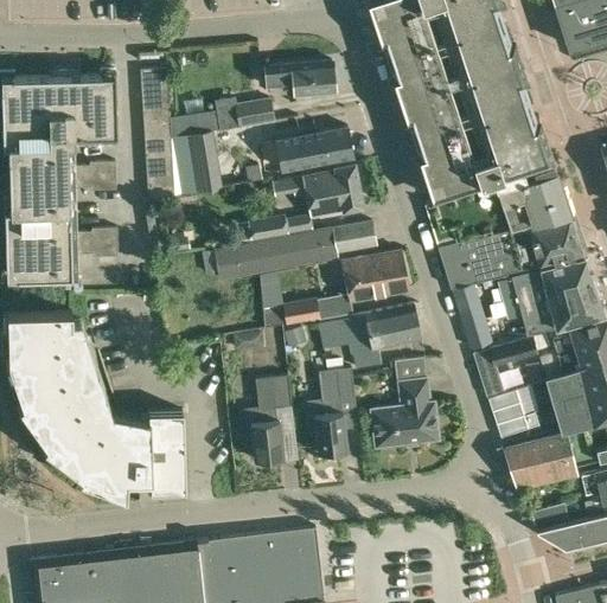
[(460,194),(460,198),(522,178),(554,167),(537,117),(532,120),(521,83),(525,82),(512,39),(508,42),(496,5),(500,2),(498,0),(365,0),(379,43),(384,40),(396,77),(391,78),(404,121),(409,120),(421,155),(416,158),(430,199),(458,190),(460,194)]
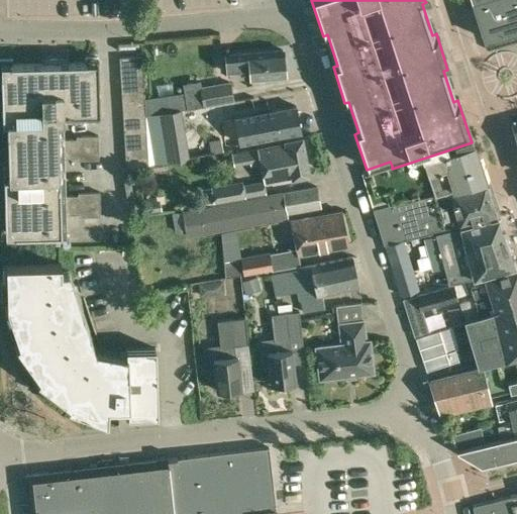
[(516,0),(470,0),(484,42),(486,41),(516,31),(516,0)]
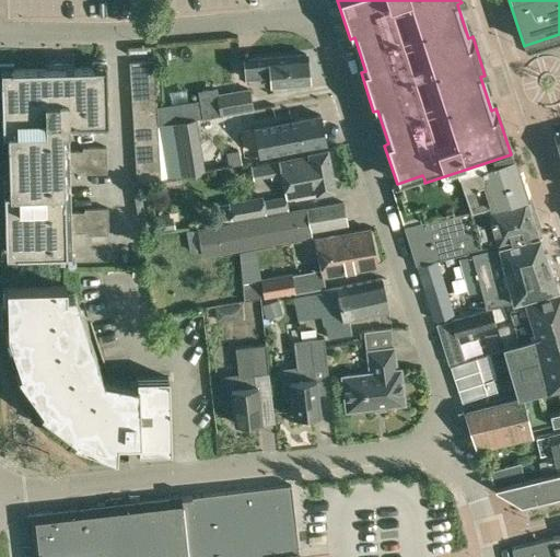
[(132,16),(143,16),(143,6),(131,7),(132,16)]
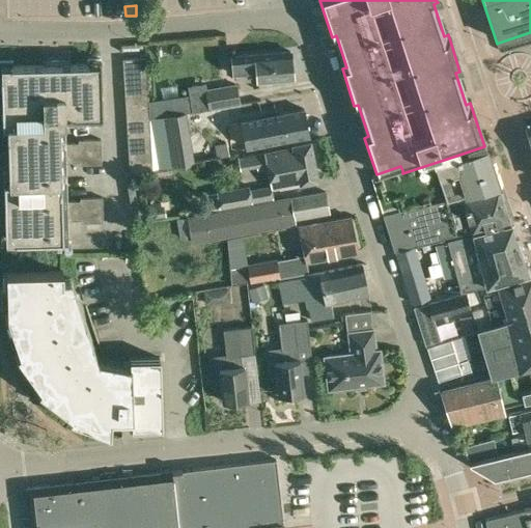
[(292,81),(289,53),(255,56),(255,57),(232,59),(233,75),(257,73),(257,84),(292,81)]
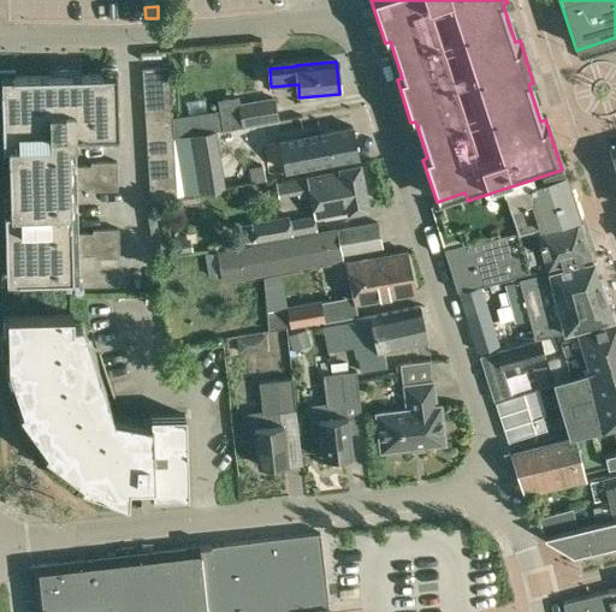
[(143,75),(144,87),(171,84),(170,70),(143,71),(143,75)]
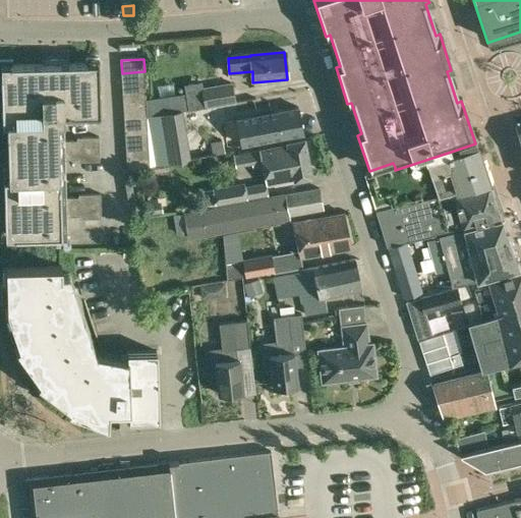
[(101,119),(100,63),(87,63),(87,68),(69,68),(69,72),(44,73),(43,68),(13,69),(13,64),(0,64),(0,81),(2,81),(3,139),(8,139),(9,172),(4,172),(5,227),(0,227),(0,230),(0,244),(16,244),(16,239),(61,238),(59,120),(101,119)]
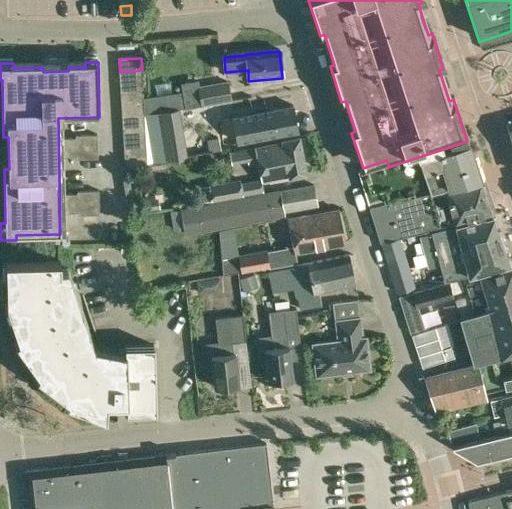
[(143,83),(142,70),(120,72),(120,84),(143,83)]
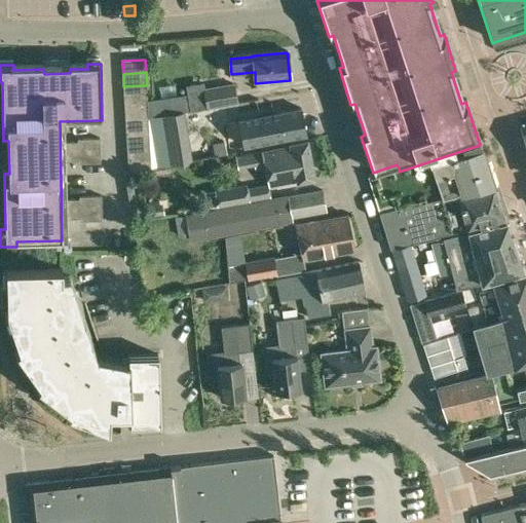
[(123,86),(124,99),(147,98),(147,85),(123,86)]
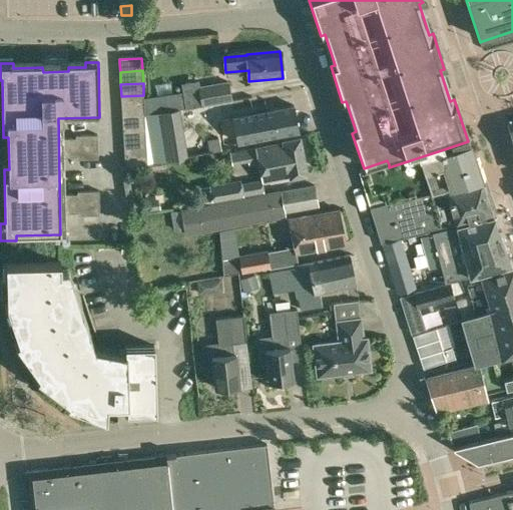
[(200,108),(231,103),(228,83),(197,88),(200,108)]
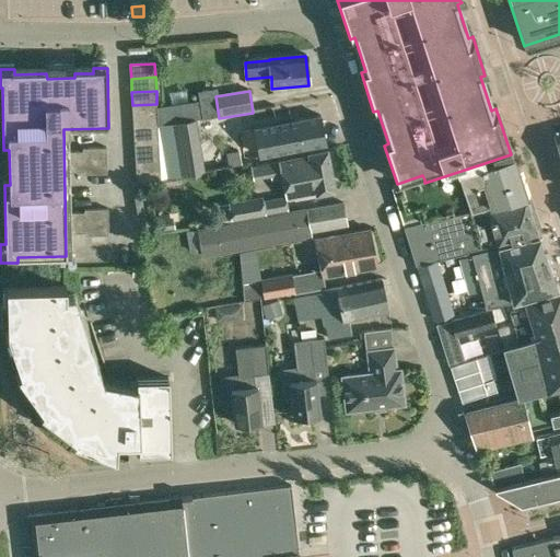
[(158,127),(196,120),(201,119),(198,103),(156,109),(158,117),(158,127)]
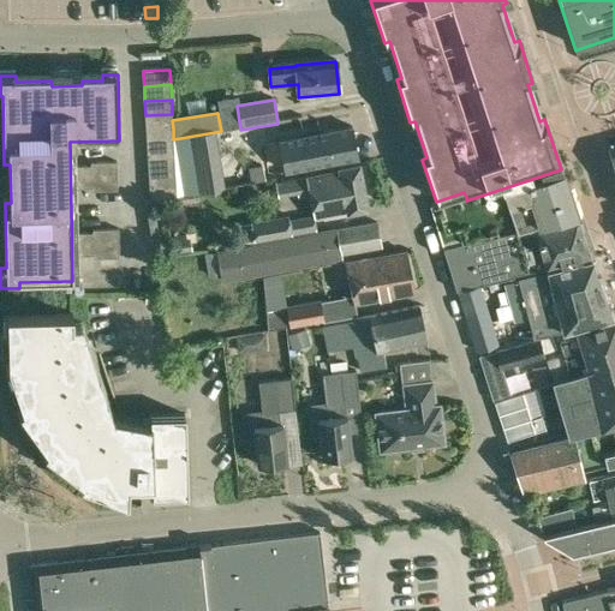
[(172,120),(172,114),(145,115),(147,130),(173,129),(172,120)]
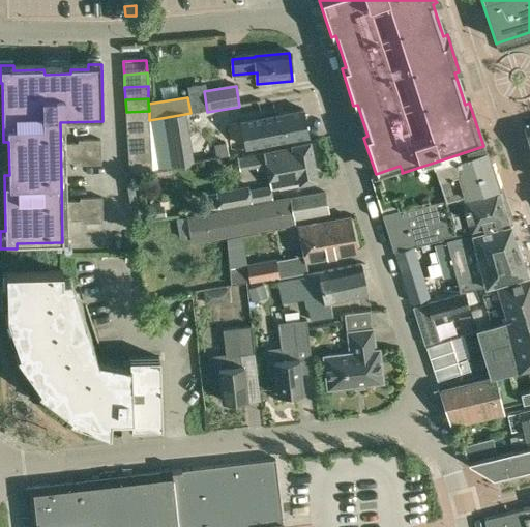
[(126,112),(126,125),(150,124),(149,120),(149,111),(126,112)]
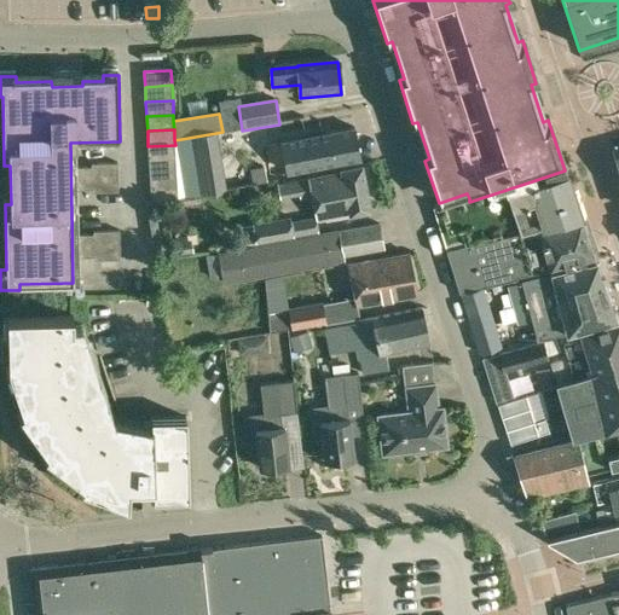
[(287,173),(360,160),(354,129),(282,144),(287,173)]
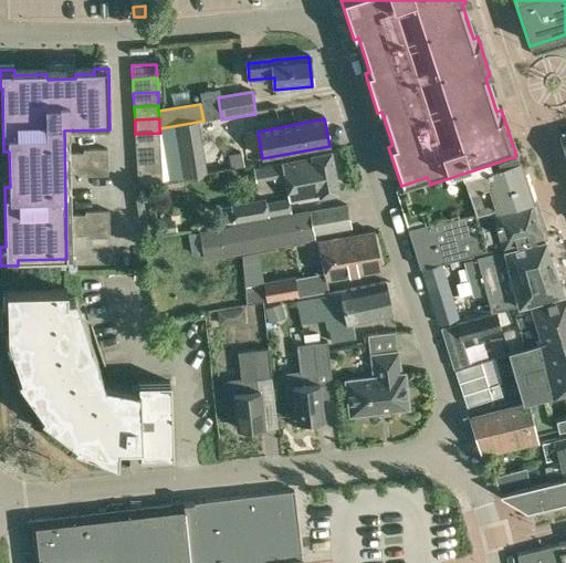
[(169,183),(207,177),(198,122),(159,128),(169,183)]
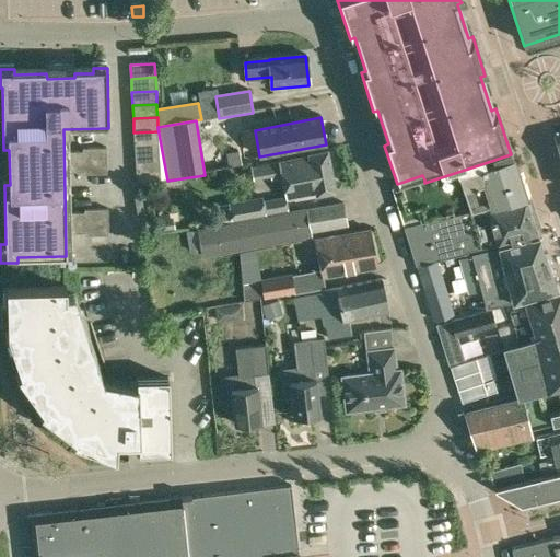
[(133,132),(135,146),(159,144),(159,131),(133,132)]
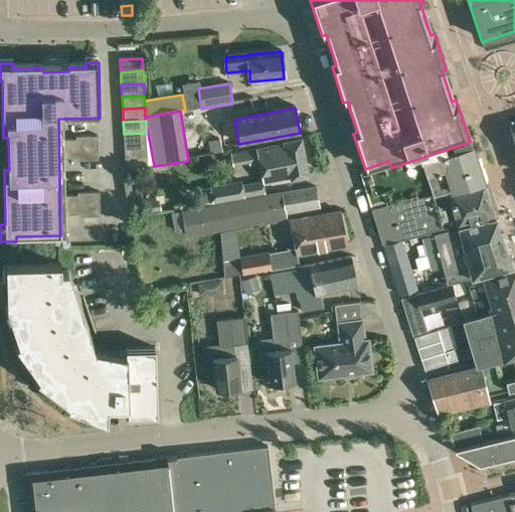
[(146,133),(124,134),(125,146),(147,145),(146,133)]
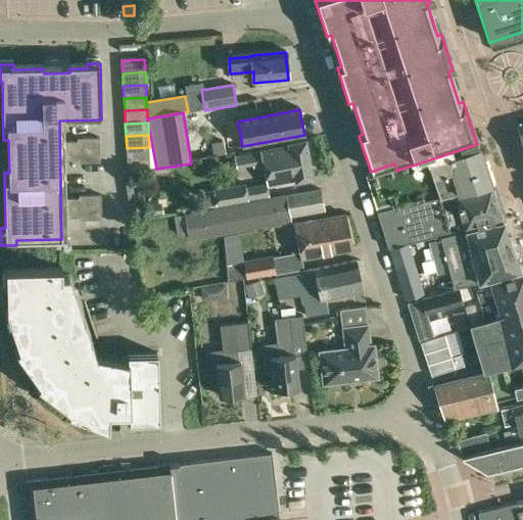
[(99,164),(98,139),(77,140),(77,143),(63,143),(64,162),(77,162),(77,164),(99,164)]
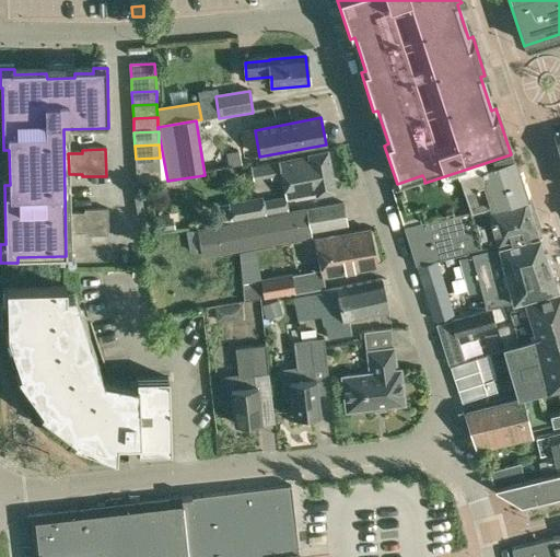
[(336,193),(328,152),(308,155),(310,159),(279,165),(278,163),(249,170),(253,185),(259,184),(281,180),(286,197),(263,201),(263,198),(228,205),(228,206),(218,208),(221,223),(230,222),(231,223),(288,213),(286,199),(316,194),(317,197),(336,193)]
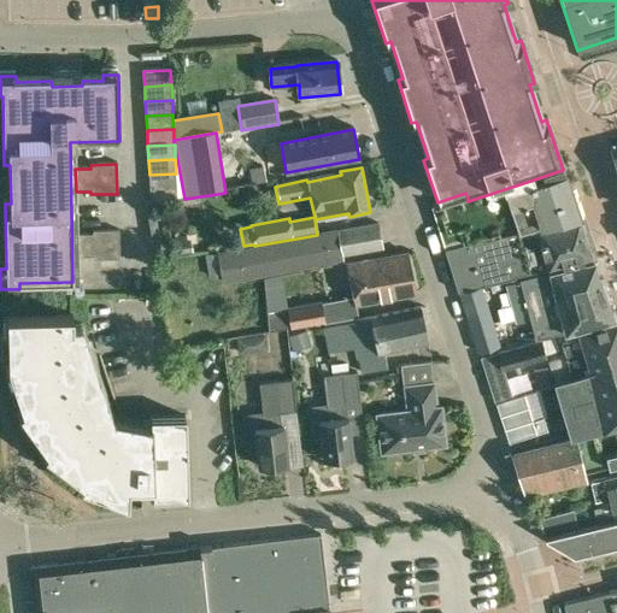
[(252,186),(266,183),(263,168),(250,170),(252,186)]
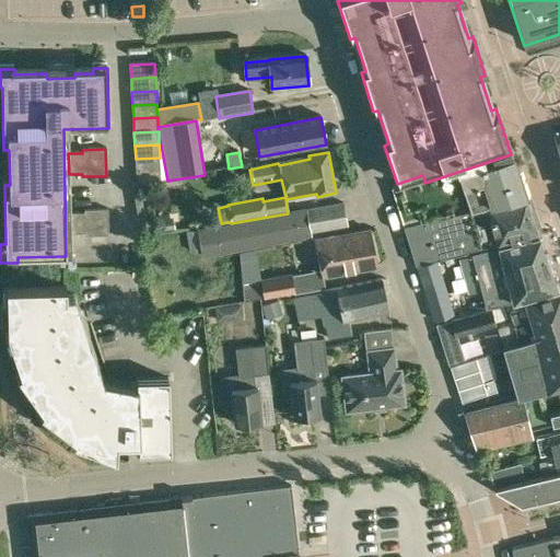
[(403,229),(527,197),(514,157),(482,167),(481,164),(424,183),(424,180),(392,189),(403,229)]
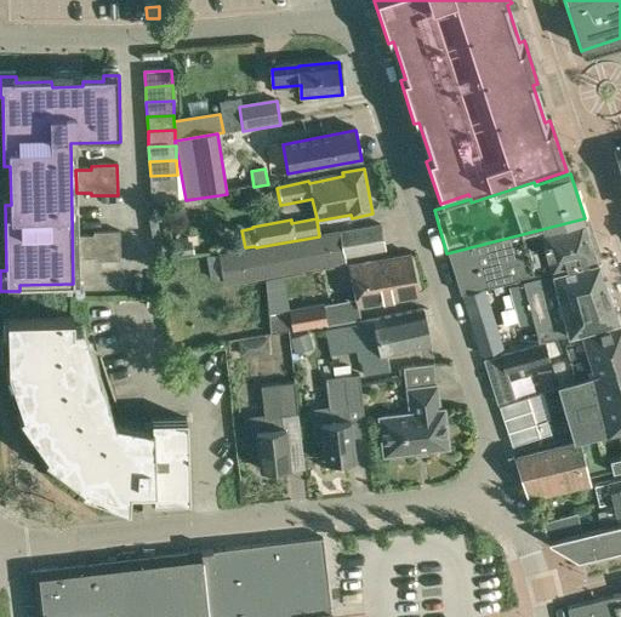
[(151,176),(151,192),(178,189),(177,175),(151,176)]
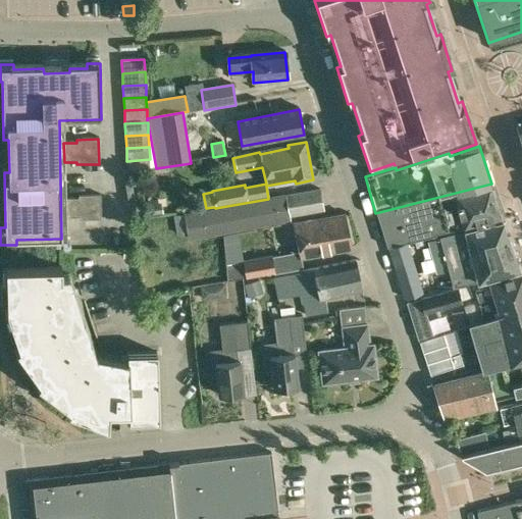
[(126,161),(127,173),(150,169),(150,159),(126,161)]
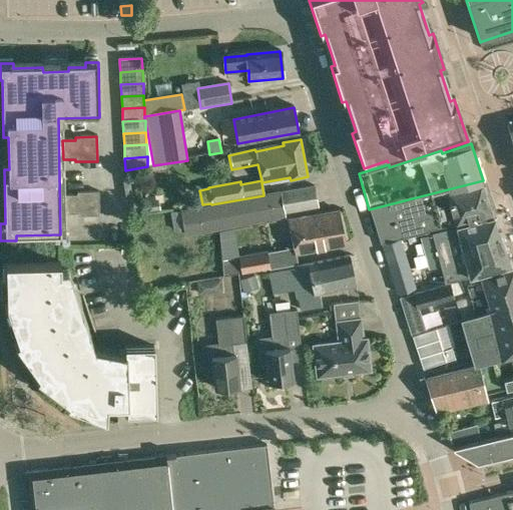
[(495,215),(483,180),(369,209),(380,245),(428,233),(428,231),(454,224),(455,225),(495,215)]
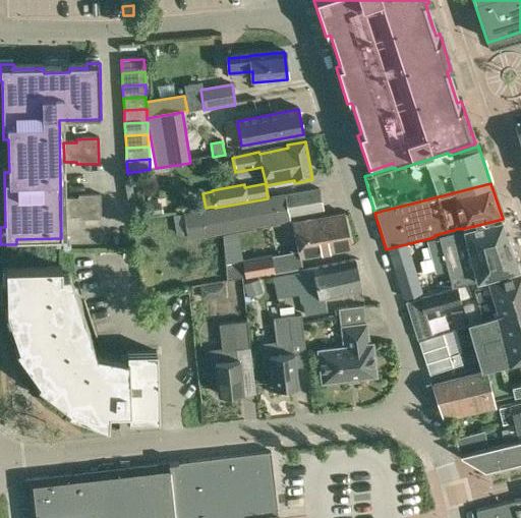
[(187,242),(290,223),(289,219),(323,213),(320,190),(284,196),(183,215),(183,216),(173,218),(176,237),(186,235),(187,242)]
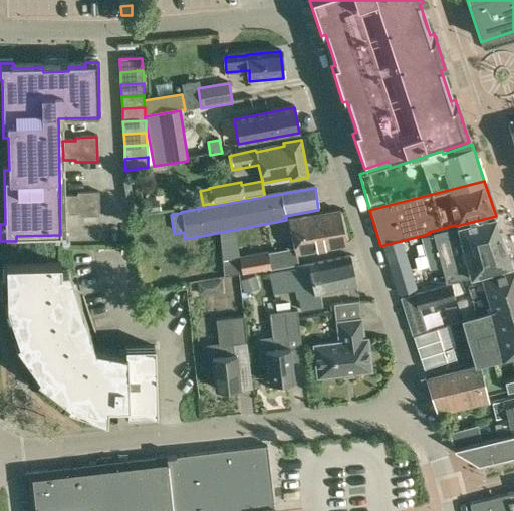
[(99,220),(99,196),(77,196),(77,199),(65,200),(65,218),(77,218),(77,220),(99,220)]
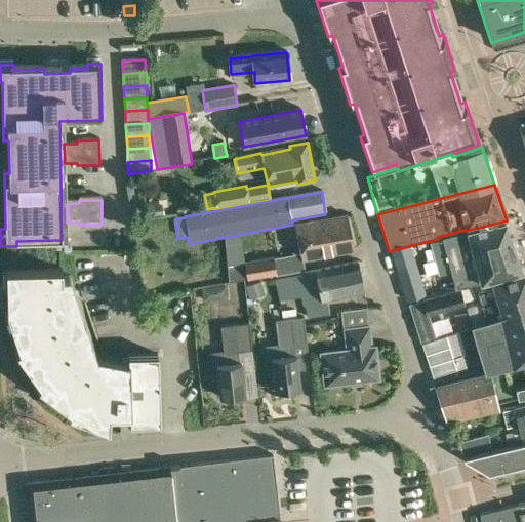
[(164,218),(162,205),(147,207),(148,221),(164,218)]
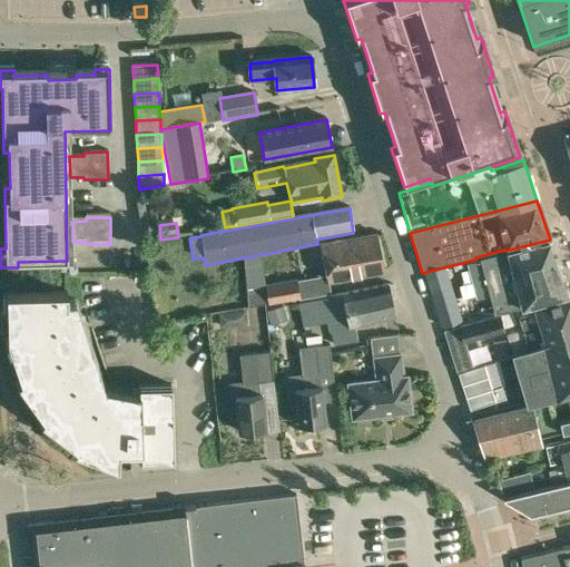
[(326,264),(380,253),(375,235),(321,247),(325,270),(327,270),(326,264)]
